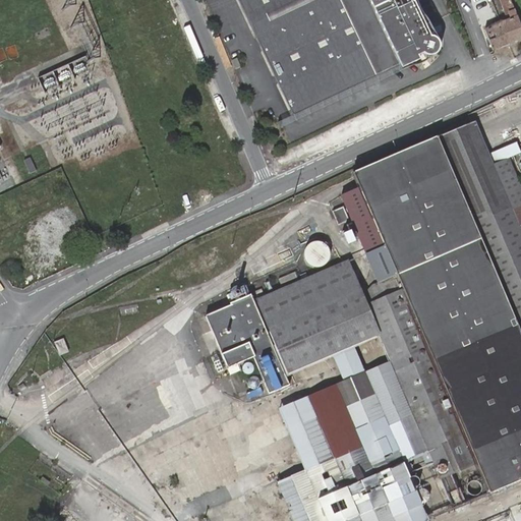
[(54,10),(68,50),(99,39),(92,18),(94,18),(87,0),(82,0),(81,0),(62,0),(65,6),(54,10)]
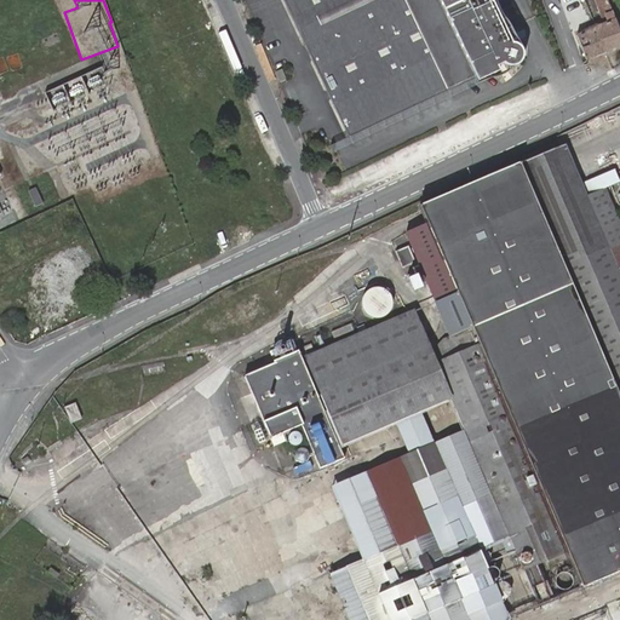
[(440,0),(283,0),(349,138),(476,78),(440,0)]
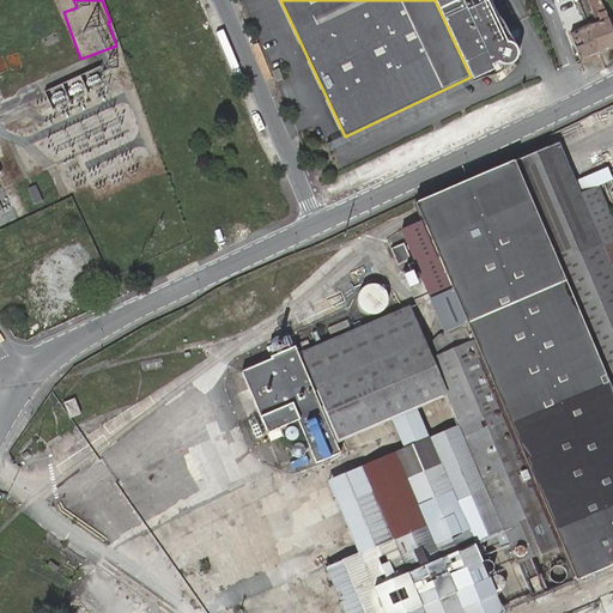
[(508,43),(486,0),(435,0),(471,77),(492,67),(491,62),(496,60),(497,61),(499,64),(502,65),(505,66),(509,66),(513,65),(516,62),(517,59),(519,55),(517,50),(515,47),(513,46),(510,44),(508,43)]
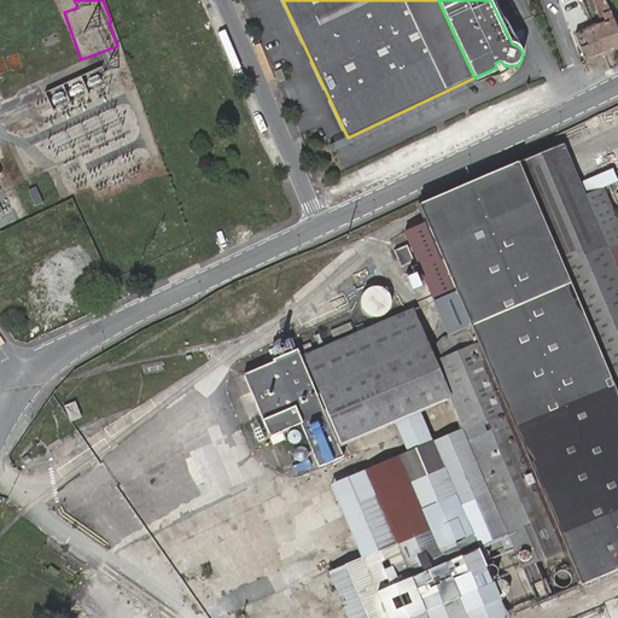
[(594,28),(604,52),(617,46),(617,31),(605,0),(593,0),(601,21),(596,23),(598,25),(594,28)]
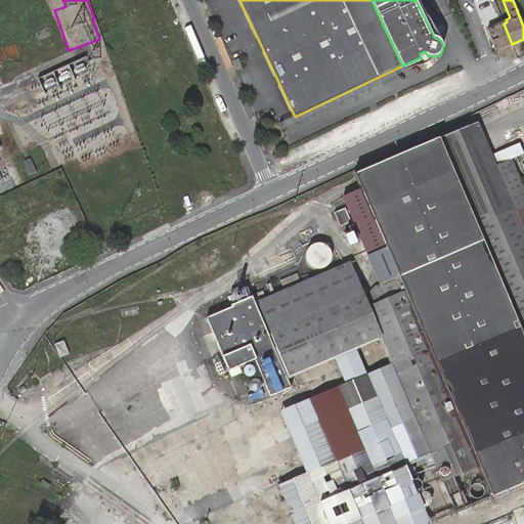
[(488,29),(496,50),(512,44),(504,24),(488,29)]
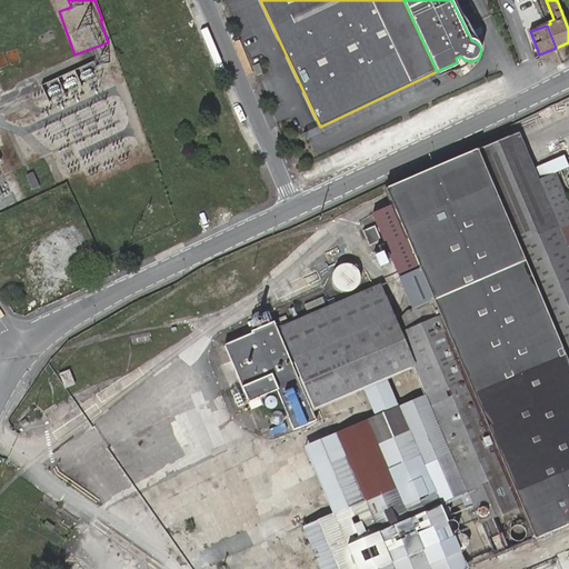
[(568,200),(568,197),(557,172),(555,173),(537,180),(517,135),(386,190),(392,207),(372,215),(413,311),(406,315),(402,320),(408,332),(399,336),(378,285),(279,326),(315,410),(412,369),(423,395),(301,446),(329,512),(300,525),(319,568),(462,568),(468,567),(439,500),(461,491),(468,506),(475,503),(482,520),(523,502),(537,533),(568,519),(568,200)]
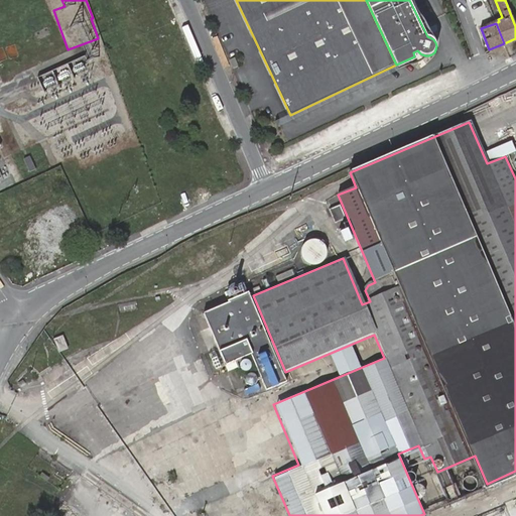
[(23,158),(30,171),(35,168),(29,155),(23,158)]
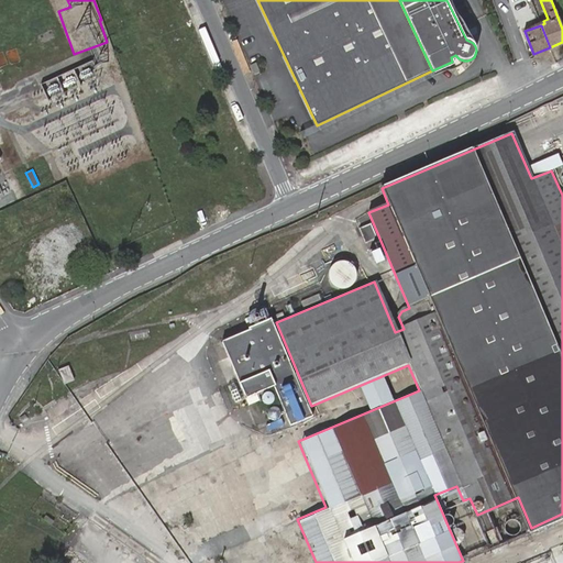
[(63,249),(76,243),(68,224),(55,230),(63,249)]
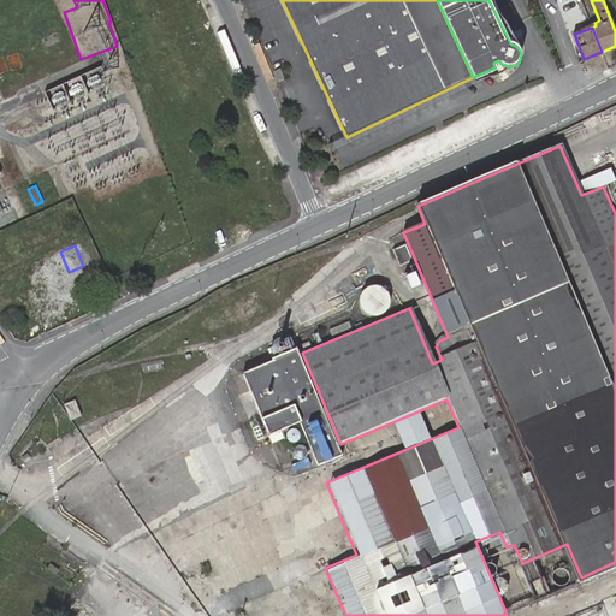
[(361,296),(360,301),(360,306),(362,311),(365,313),(369,317),(374,317),(379,317),(383,314),(386,311),(389,307),(390,302),(390,297),(388,294),(384,290),(380,288),(375,286),(371,286),(366,289),(362,292),(361,296)]
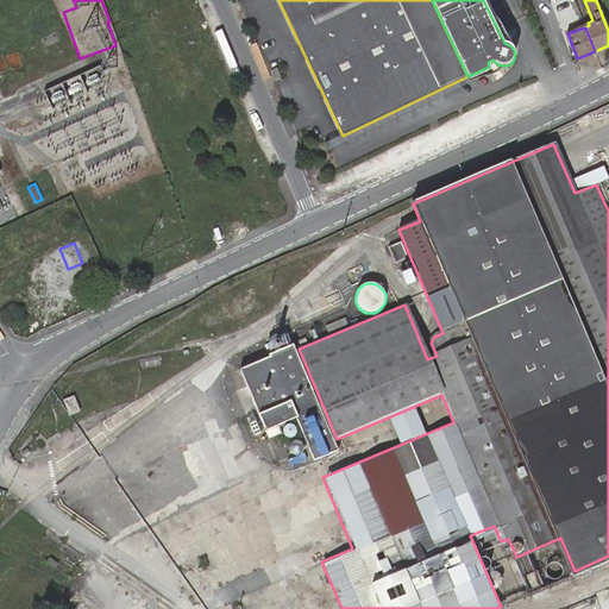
[(333,439),(294,347),(240,369),(263,431),(294,418),(308,450),(333,439)]
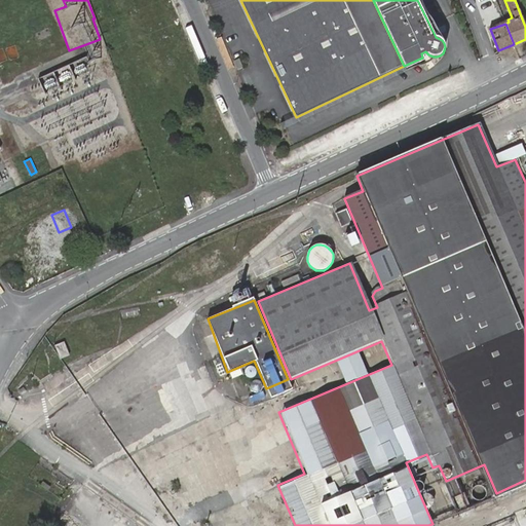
[(64,342),(55,345),(61,360),(70,355),(64,342)]
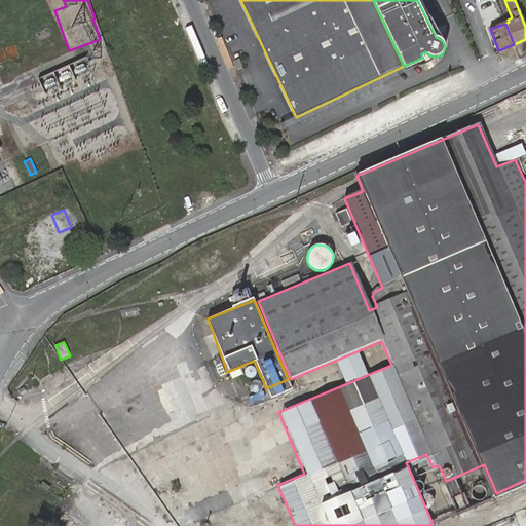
[(67,366),(41,383),(47,391),(73,375),(67,366)]
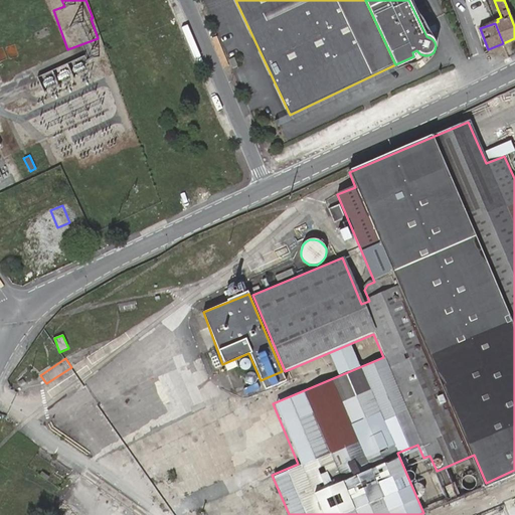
[(239,366),(240,367),(241,368),(243,369),(245,369),(247,368),(248,367),(249,365),(249,363),(249,361),(248,360),(246,359),(245,358),(243,358),(241,358),(240,359),(239,361),(238,362),(238,364),(239,366)]
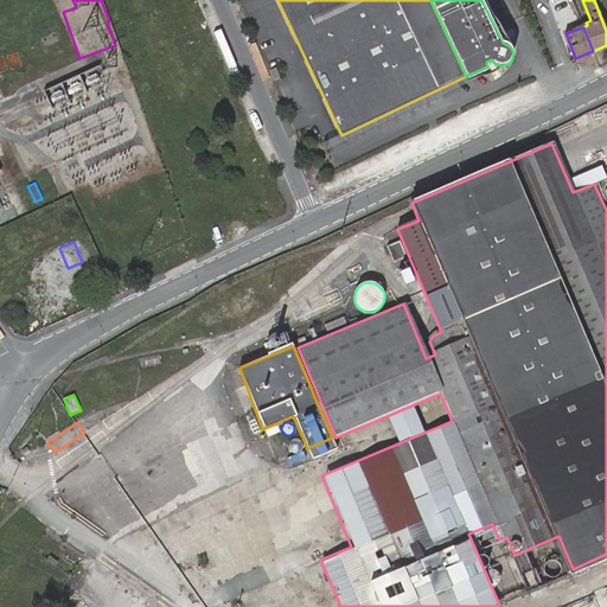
[(288,447),(289,449),(292,451),(293,451),(295,451),(298,451),(299,448),(300,447),(300,445),(300,442),(299,441),(298,439),(295,439),(293,439),(292,439),(289,440),(288,441),(288,443),(288,446),(288,447)]
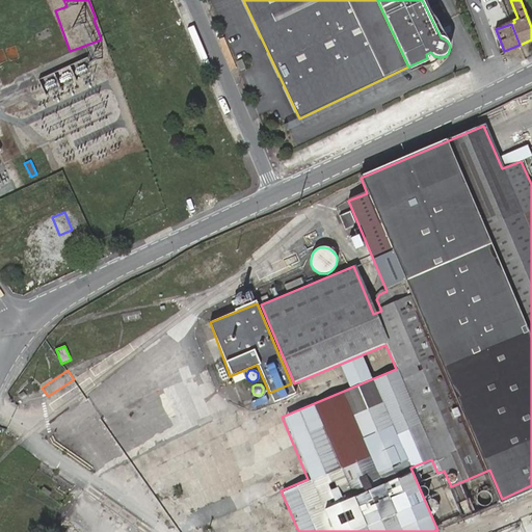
[(99,463),(106,454),(94,446),(87,455),(99,463)]
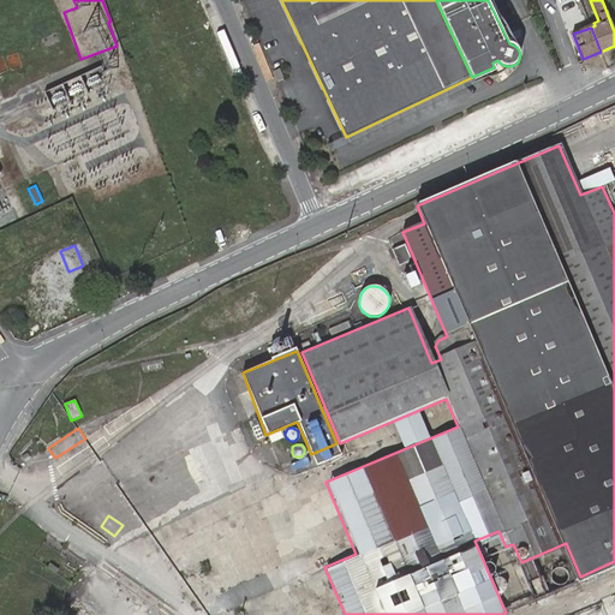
[(530,580),(539,577),(535,562),(524,566),(530,580)]
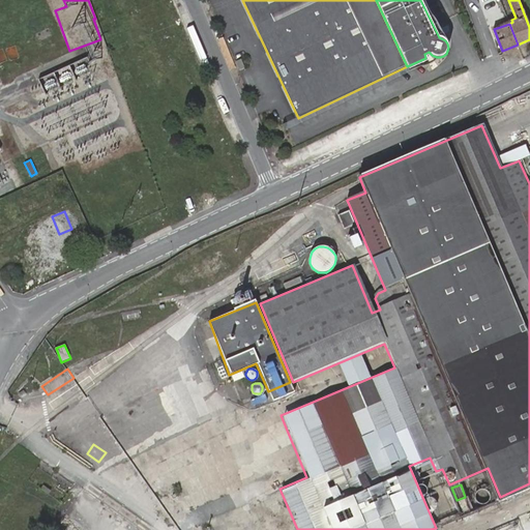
[(137,487),(131,495),(164,516),(172,502),(147,486),(144,491),(137,487)]
